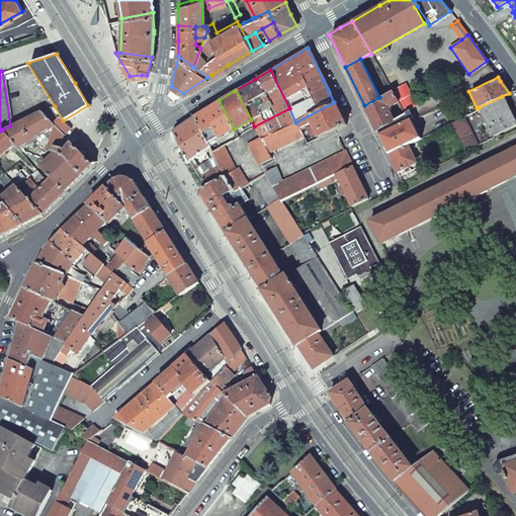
[(379,97),(364,105),(370,118),(376,131),(396,118),(390,106),(398,102),(392,91),(379,97)]
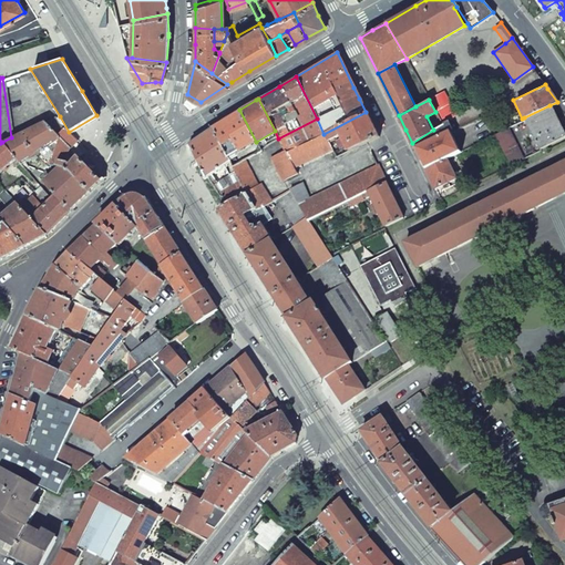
[(550,105),(524,117),(538,149),(564,136),(550,105)]
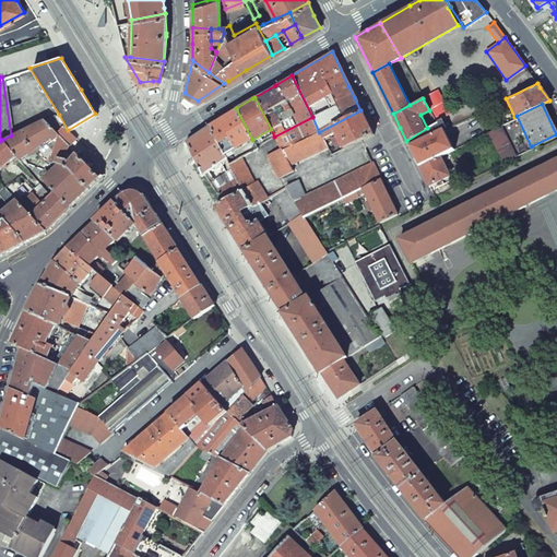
[(252,140),(236,108),(226,114),(223,116),(209,125),(225,155),(252,140)]
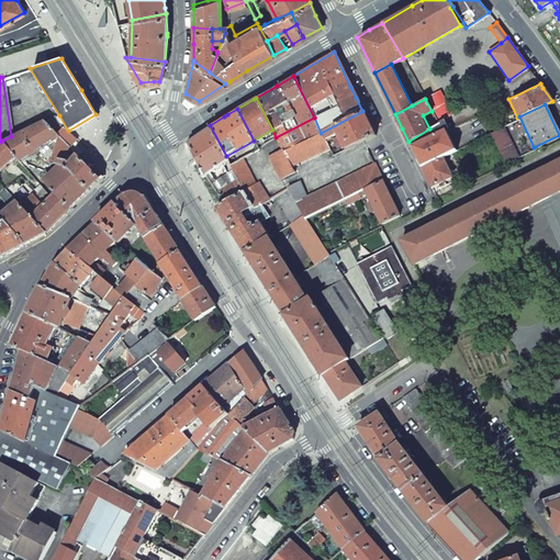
[(372,130),(362,111),(321,133),(324,140),(336,134),(345,148),(362,140),(374,134),(372,130)]
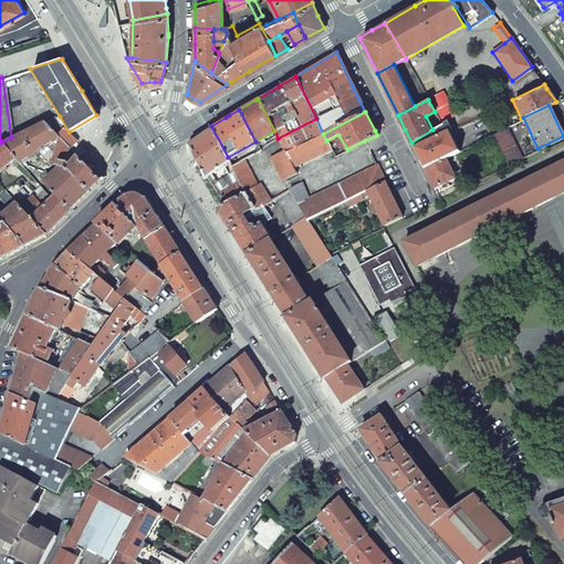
[(53,114),(43,119),(56,134),(63,126),(69,132),(60,116),(56,118),(53,114)]
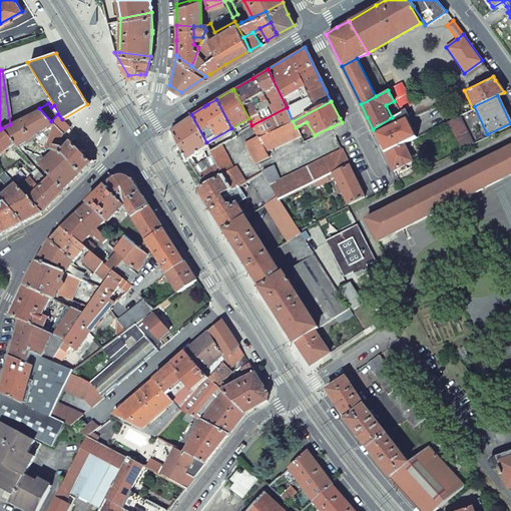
[(287,107),(251,125),(258,137),(245,143),(254,162),(268,155),(266,150),(299,133),(296,127),(293,121),(287,107)]
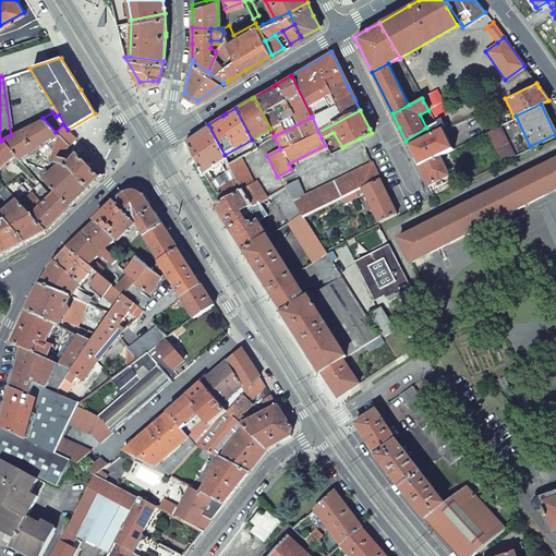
[(11,135),(2,140),(14,154),(19,158),(32,149),(57,133),(56,132),(43,118),(11,135)]
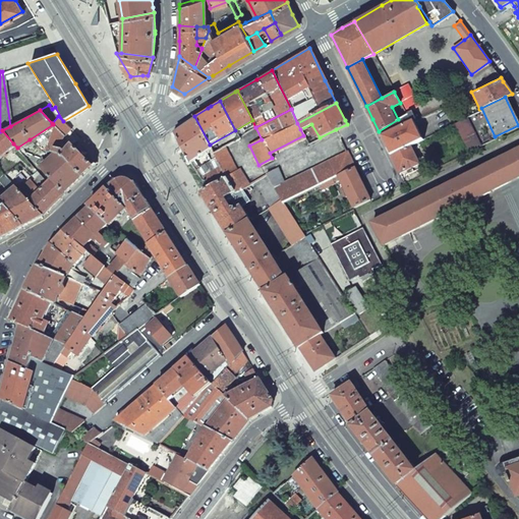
[(398,119),(379,131),(381,136),(390,154),(409,143),(422,137),(413,118),(410,111),(405,113),(406,114),(398,119)]
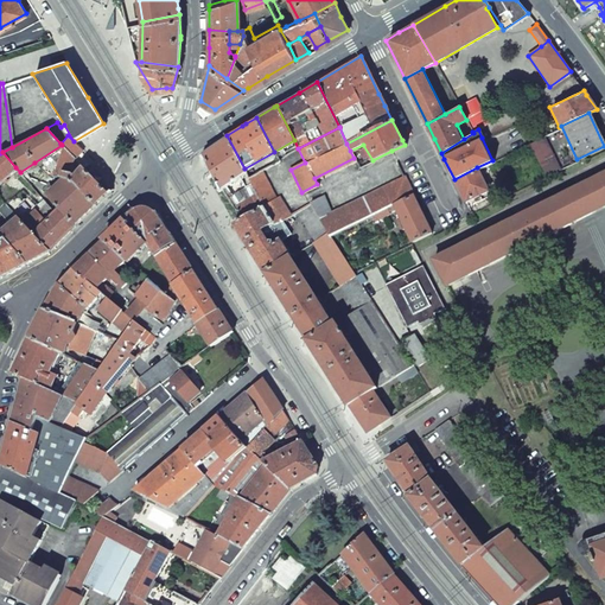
[(68,135),(61,144),(62,145),(63,146),(74,157),(82,148),(74,141),(68,135)]
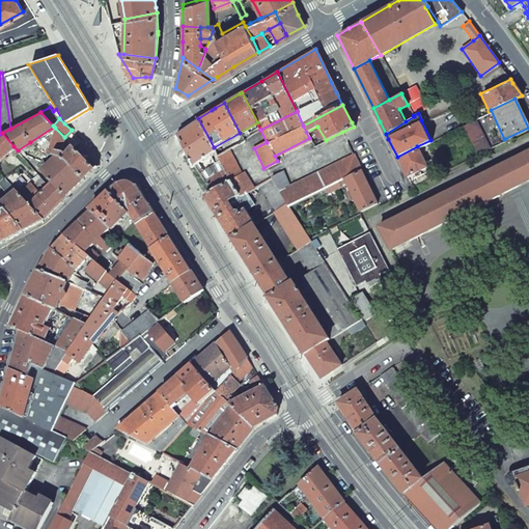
[(195,120),(176,134),(178,139),(185,149),(192,164),(198,161),(216,150),(214,147),(198,118),(195,120)]
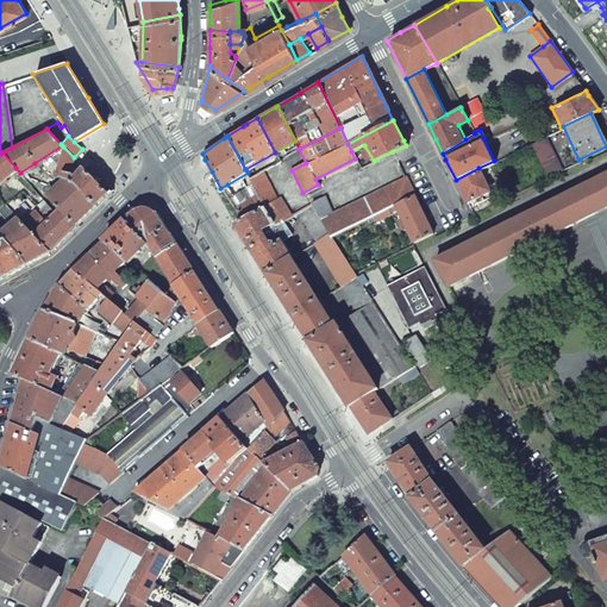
[(545,136),(530,143),(546,175),(561,168),(545,136)]
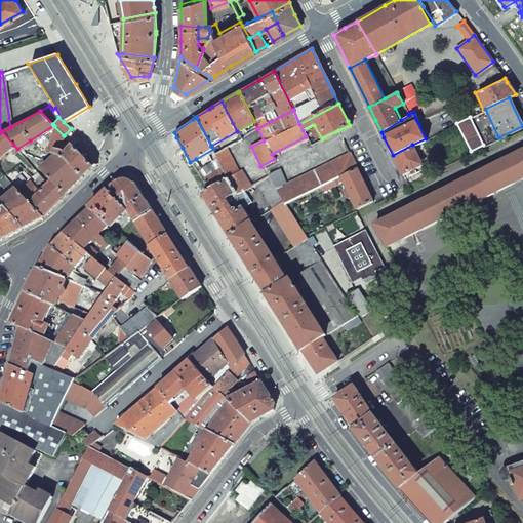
[(53,125),(30,141),(44,152),(46,151),(54,126),(53,125)]
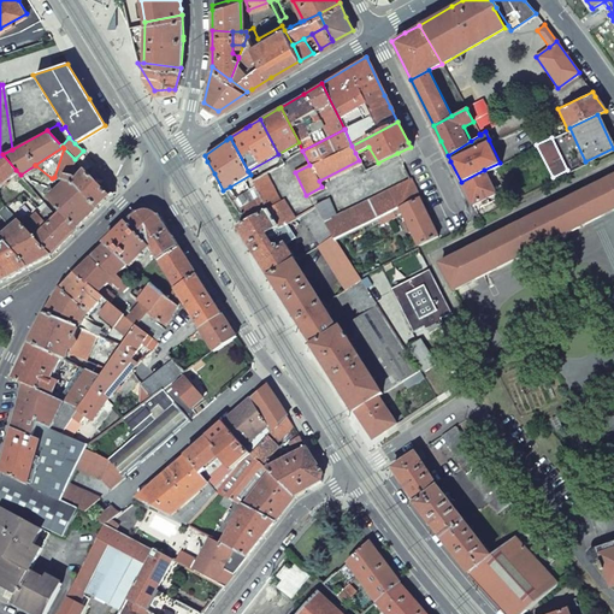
[(64,148),(54,177),(60,178),(64,173),(65,172),(75,159),(64,148)]
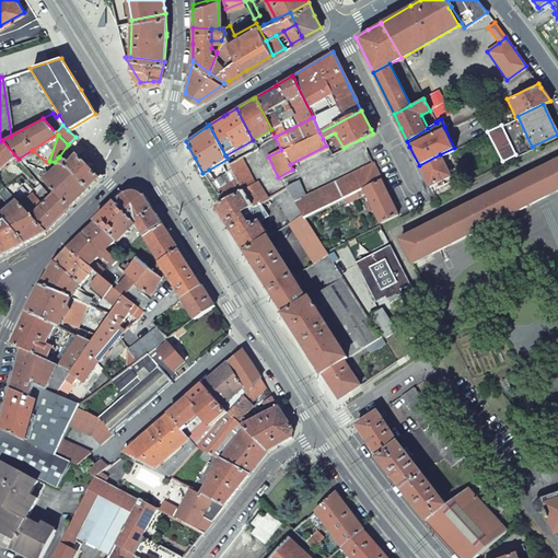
[(0,165),(14,154),(2,140),(0,141),(0,165)]
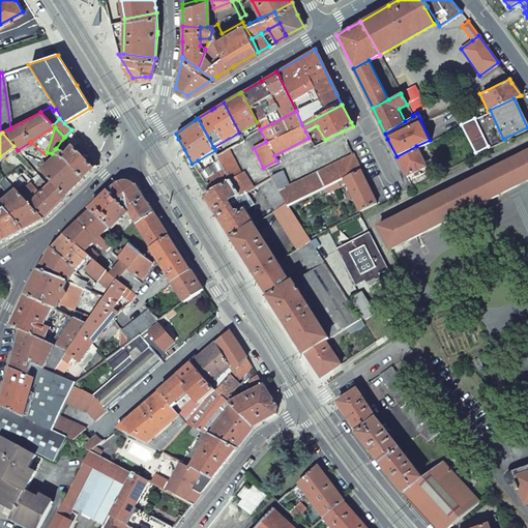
[(55,149),(52,153),(56,154),(61,156),(83,178),(88,173),(94,167),(72,145),(65,152),(56,148),(55,149)]
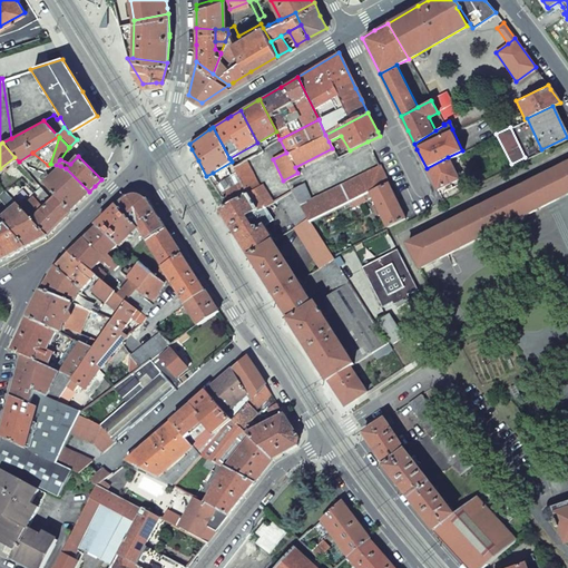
[(458,177),(448,157),(427,168),(433,184),(436,188),(458,177)]
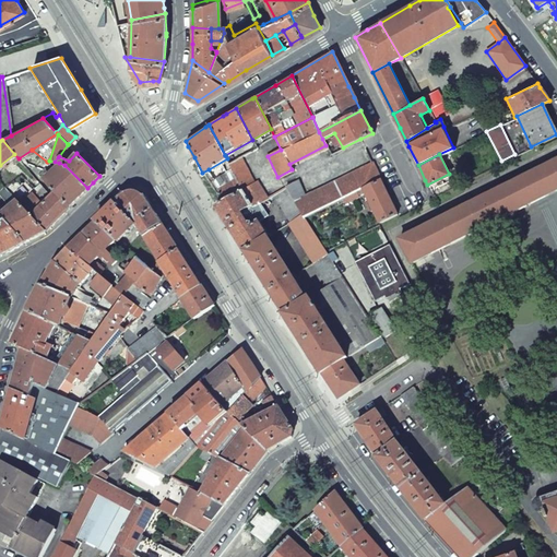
[(232,168),(240,189),(251,204),(257,201),(265,196),(256,179),(252,181),(249,174),(240,155),(228,162),(232,168)]
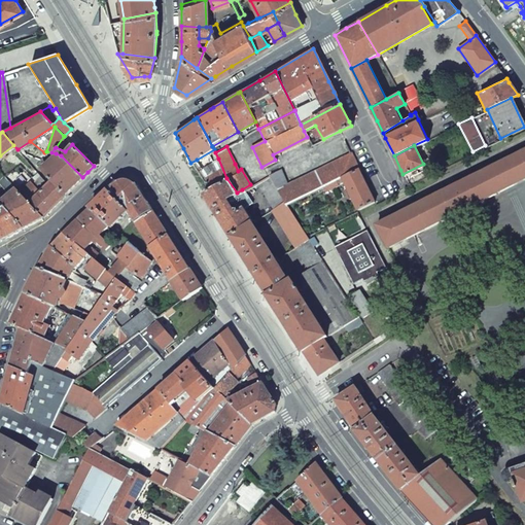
[(524,147),(375,224),(386,248),(524,177),(524,176),(524,147)]
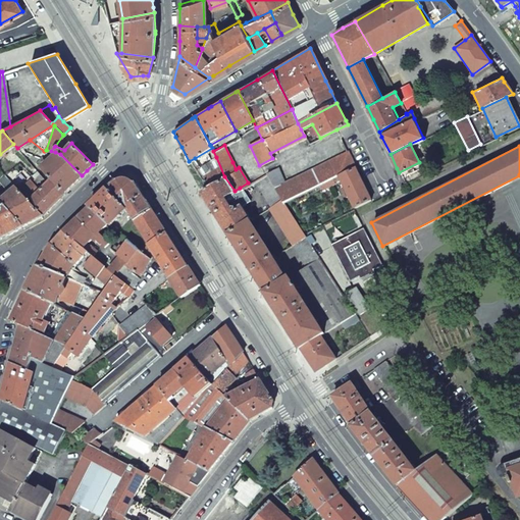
[(280,199),(281,202),(327,178),(336,174),(354,165),(346,149),(283,180),(276,167),(265,172),(280,199)]
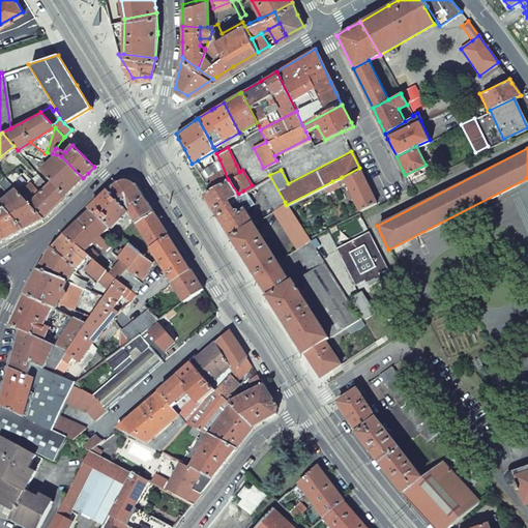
[(45,153),(35,163),(40,169),(56,154),(52,153),(47,152),(45,153)]
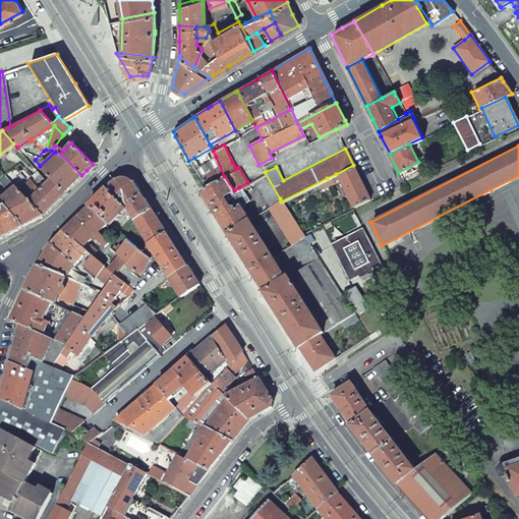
[(55,152),(40,166),(51,177),(64,192),(81,175),(60,154),(55,152)]
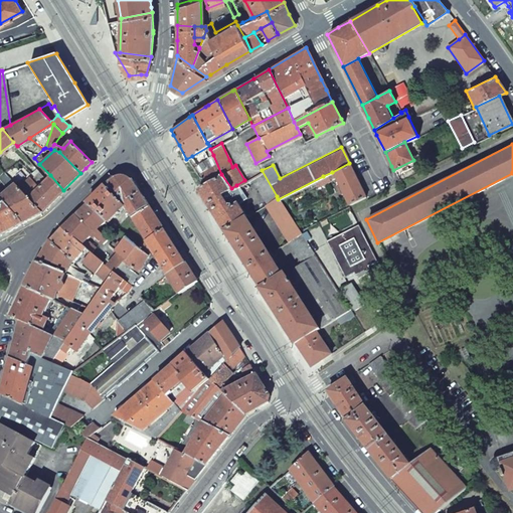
[(191,168),(200,186),(221,174),(213,155),(196,165),(191,168)]
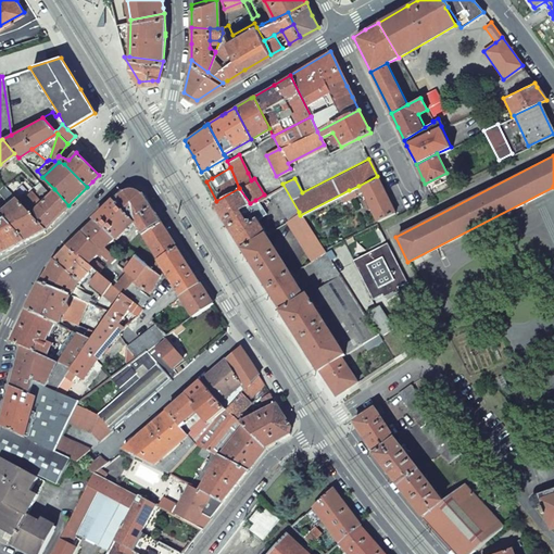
[(208,168),(201,172),(206,181),(212,178),(208,168)]
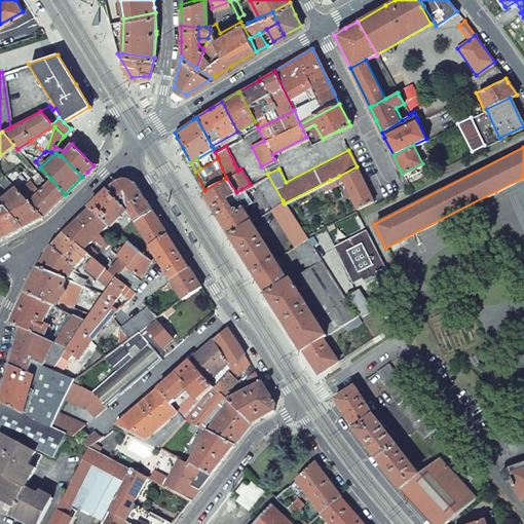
[(365,183),(357,166),(339,176),(344,186),(341,188),(346,197),(349,196),(356,209),(373,200),(365,183)]
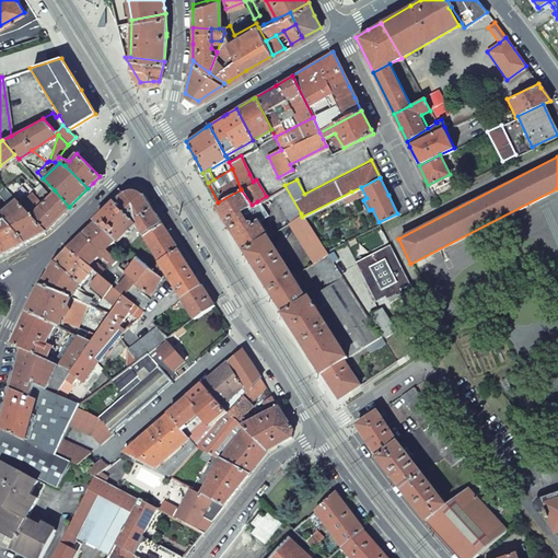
[(38,195),(45,189),(41,185),(36,189),(35,190),(38,195)]
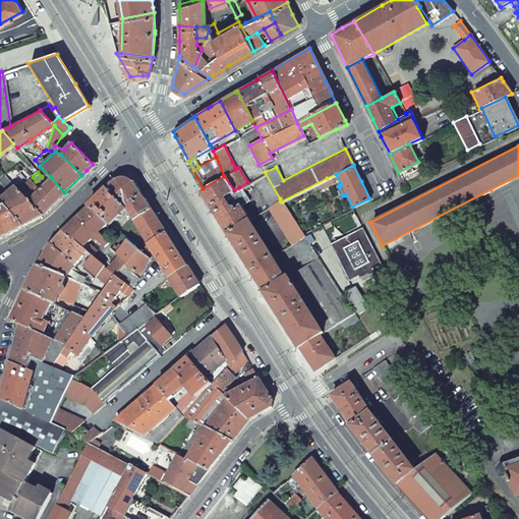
[(265,172),(253,179),(269,206),(280,198),(265,172)]
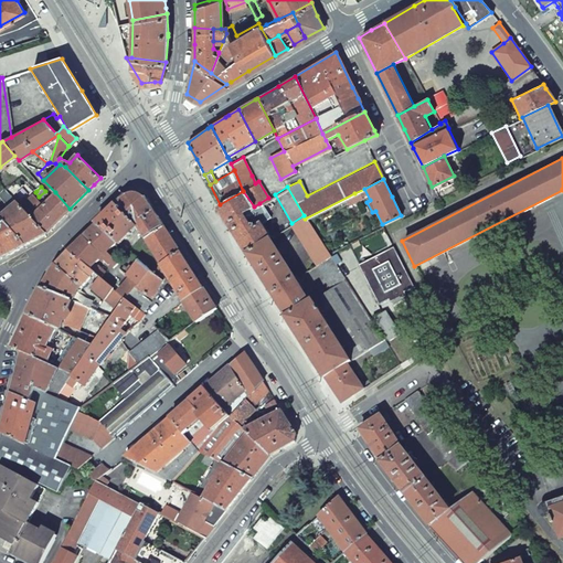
[(3,195),(1,197),(8,202),(12,199),(4,190),(2,193),(3,195)]
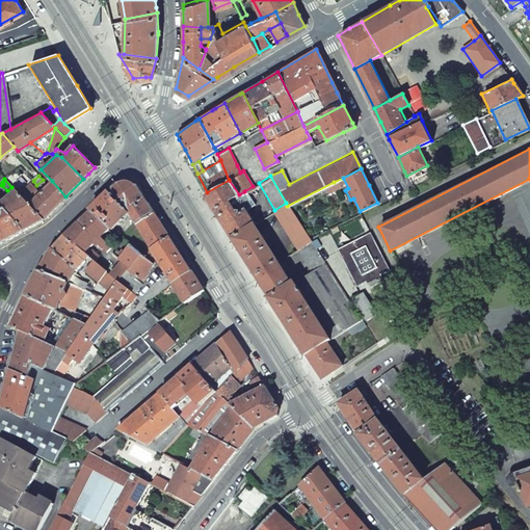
[(229,180),(207,192),(204,194),(217,216),(232,238),(233,237),(255,223),(245,207),(250,204),(244,191),(239,194),(229,180)]
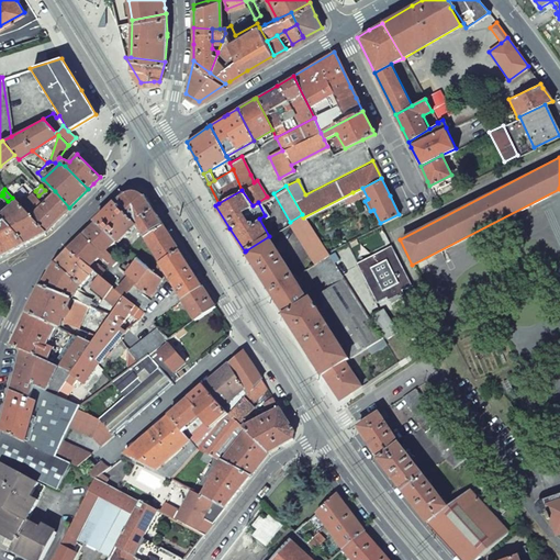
[(30,216),(45,232),(62,214),(65,211),(67,209),(69,208),(55,191),(42,203),(30,216)]
